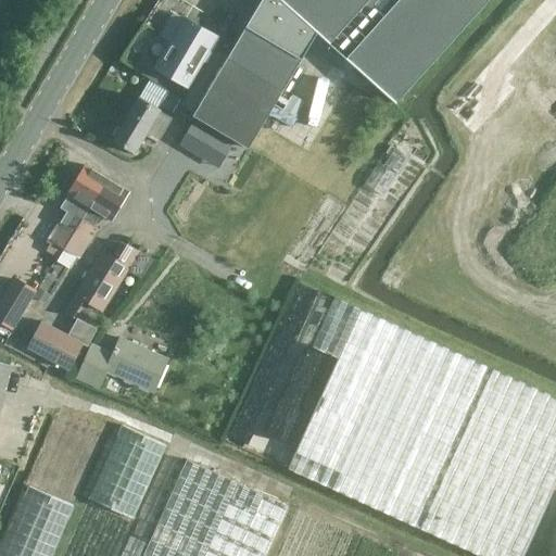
[(258,0),(191,114),(250,147),(263,126),(321,26),(400,97),(488,0),(258,0)]
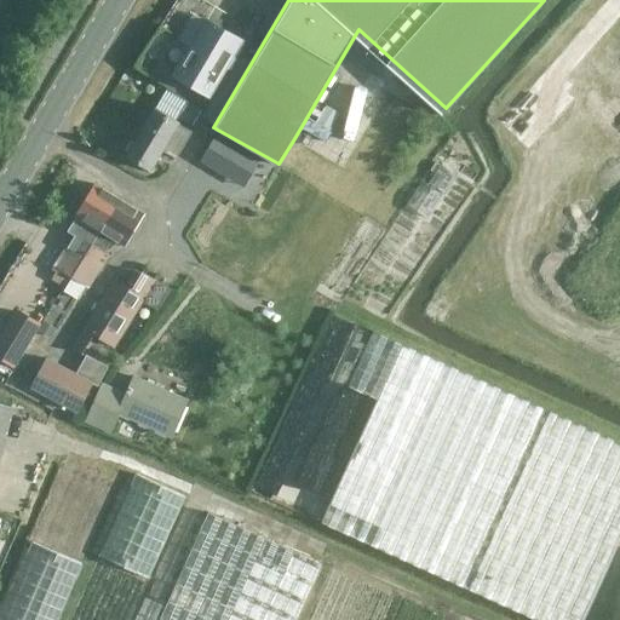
[(206,19),(172,75),(208,96),(241,40),(206,19)]
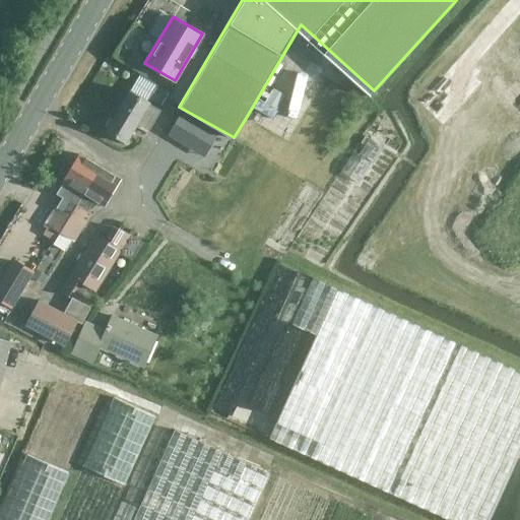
[(275,110),(283,95),(272,88),(264,104),(275,110)]
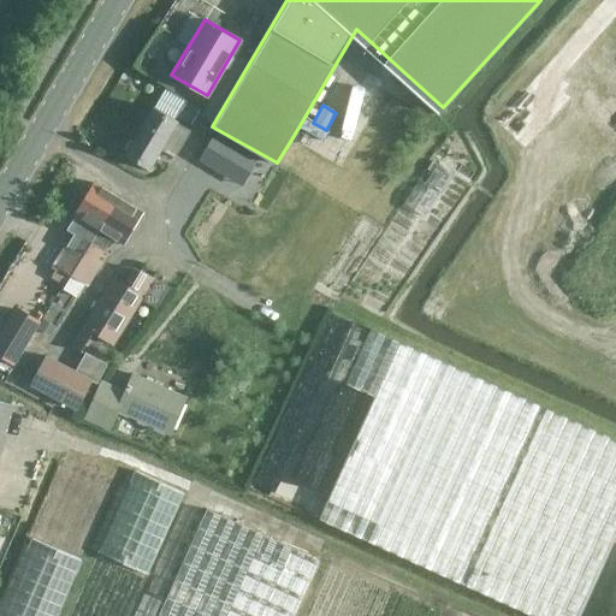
[(161,150),(172,158),(173,158),(190,130),(178,123),(179,122),(153,107),(124,155),(149,171),(161,150)]
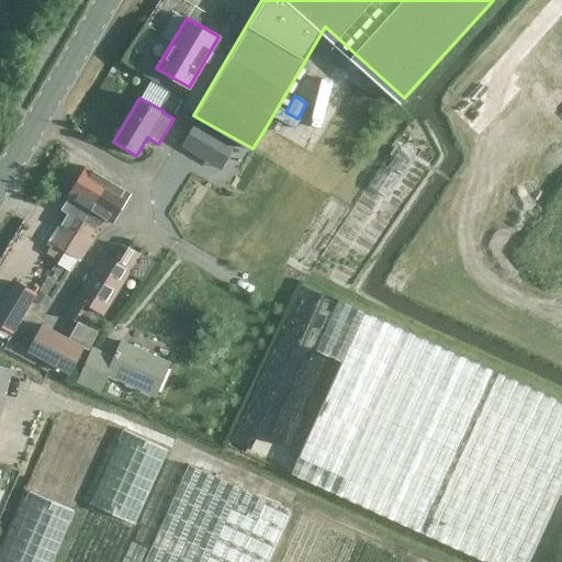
[(195,120),(181,144),(200,155),(206,144),(228,156),(236,143),(195,120)]
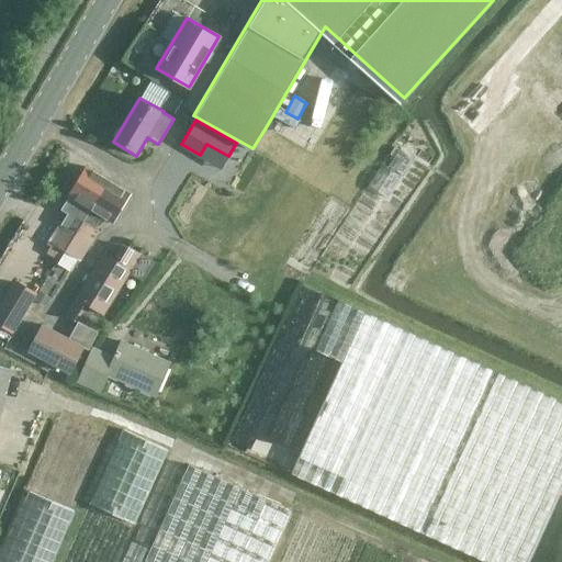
[(402,175),(412,158),(398,150),(389,167),(402,175)]
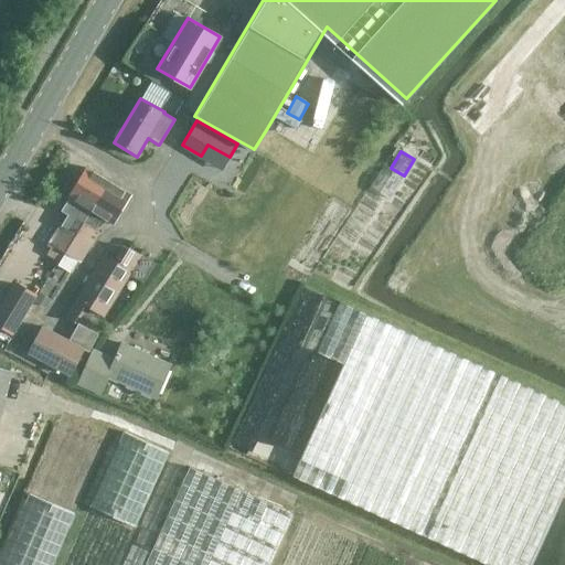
[(109,180),(86,167),(61,211),(66,215),(50,244),(64,253),(109,180)]
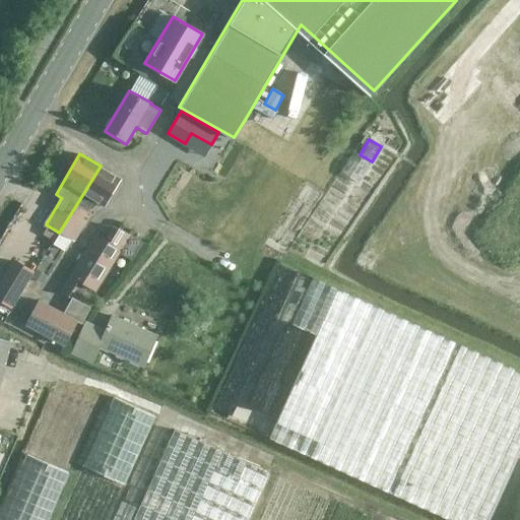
[(358,183),(369,166),(351,154),(340,172),(358,183)]
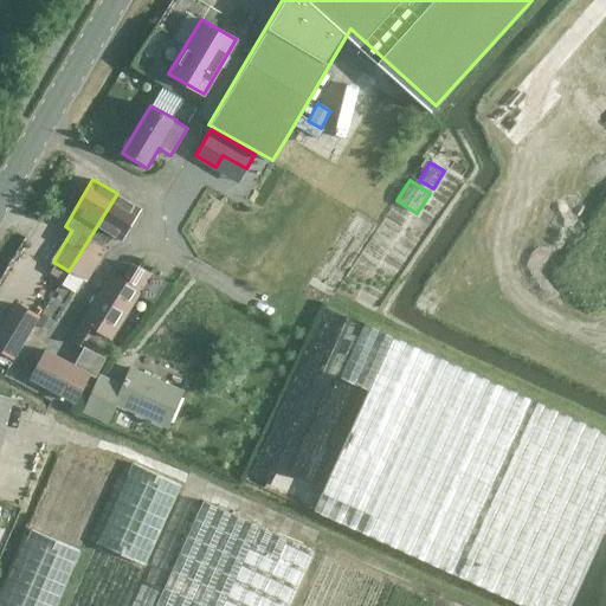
[(117,193),(69,271),(86,283),(107,250),(102,246),(109,234),(121,242),(142,208),(117,193)]
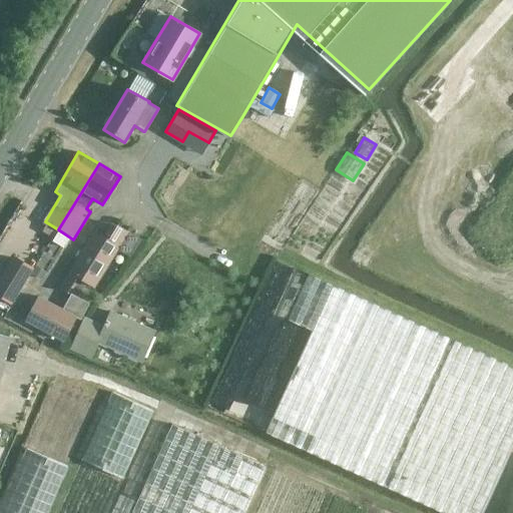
[(107,238),(95,230),(94,229),(68,271),(58,288),(66,294),(77,277),(94,288),(117,249),(130,258),(140,239),(114,224),(107,238)]
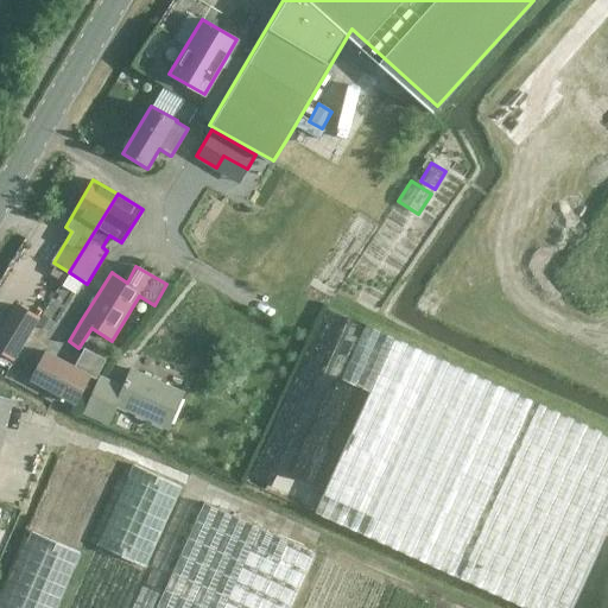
[(37,320),(14,305),(0,328),(0,352),(12,359),(37,320)]
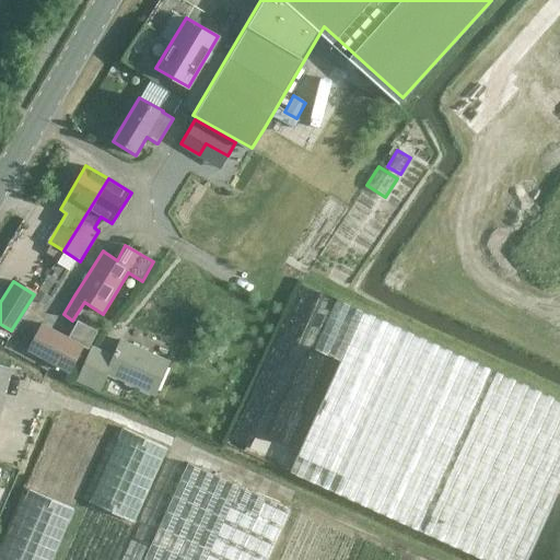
[(50,298),(38,290),(33,299),(45,306),(50,298)]
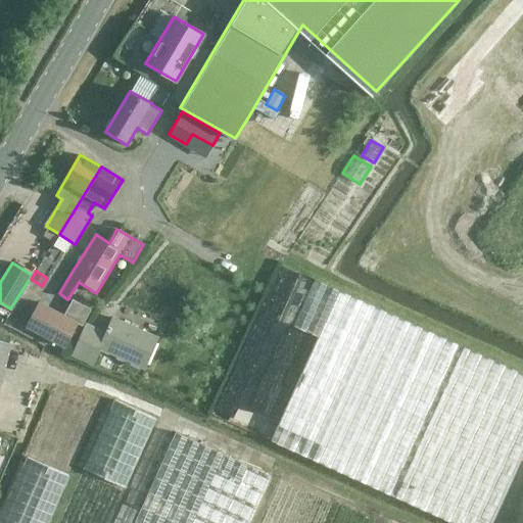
[(317,337),(271,441),(453,522),(490,522),(522,453),(522,374),(314,279),(293,326),(317,337)]
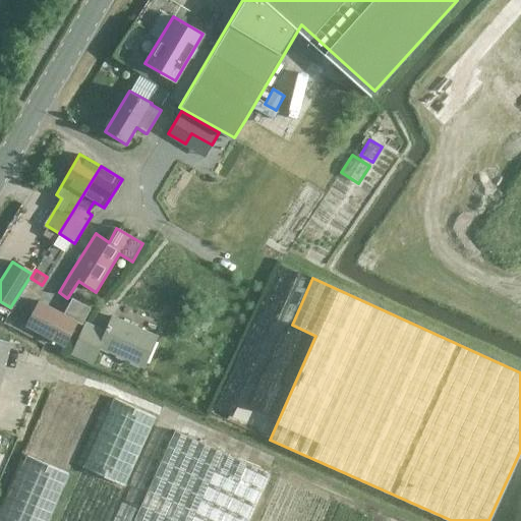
[(71,298),(63,313),(77,323),(80,325),(91,308),(71,298)]
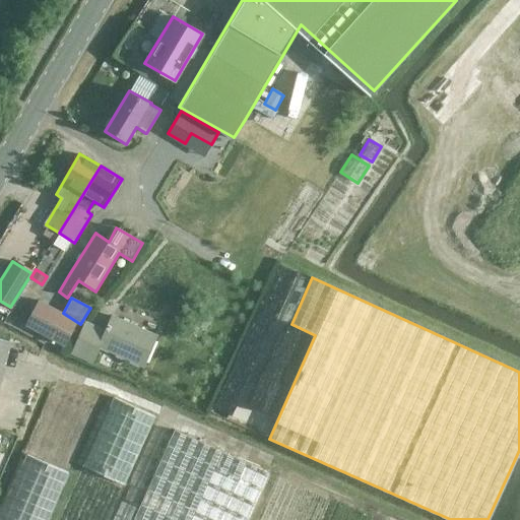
[(38,300),(24,324),(24,325),(65,346),(77,322),(63,313),(38,300)]
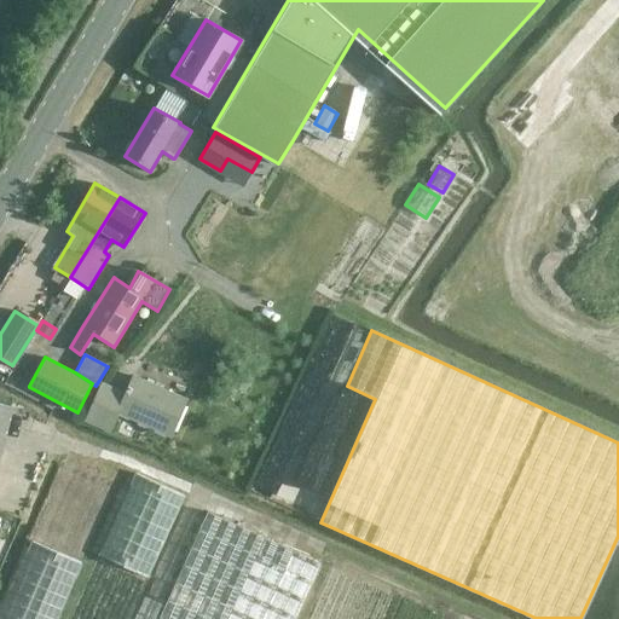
[(244,393),(250,381),(237,374),(231,386),(244,393)]
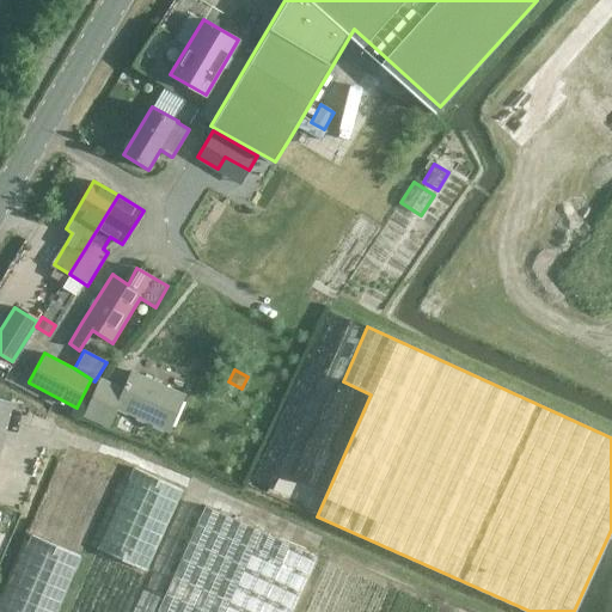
[(123,387),(115,384),(101,378),(84,416),(110,427),(117,410),(169,433),(185,395),(130,371),(123,387)]
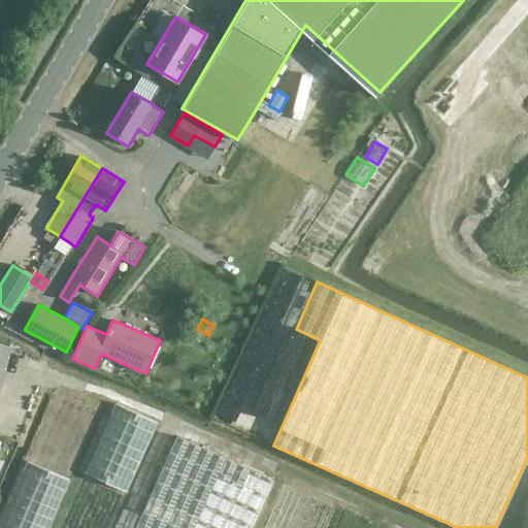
[(0,391),(11,345),(0,342),(0,391)]
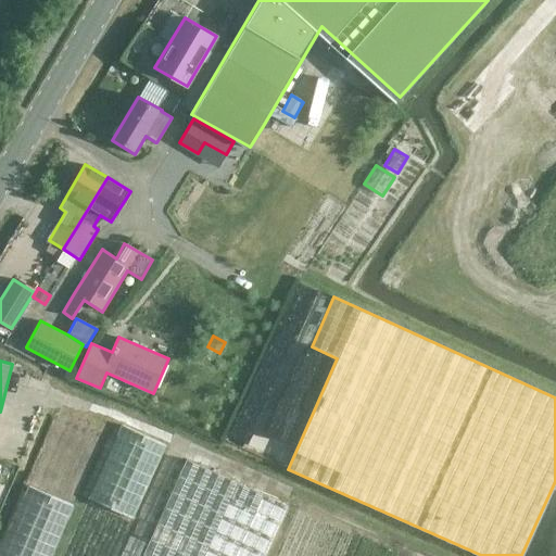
[(264,555),(288,505),(186,459),(141,555),(264,555)]
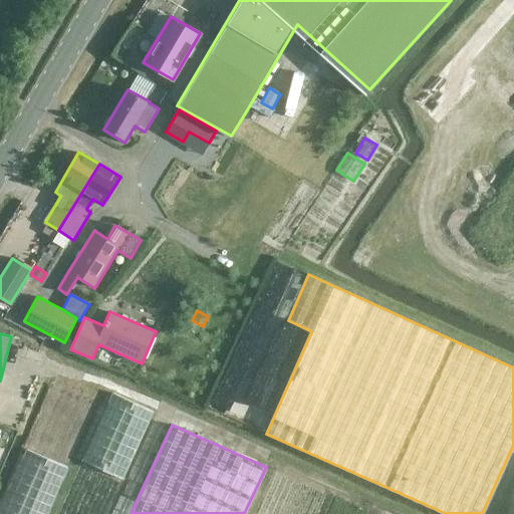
[(0,513),(44,513),(66,464),(25,447),(0,507),(0,513)]
